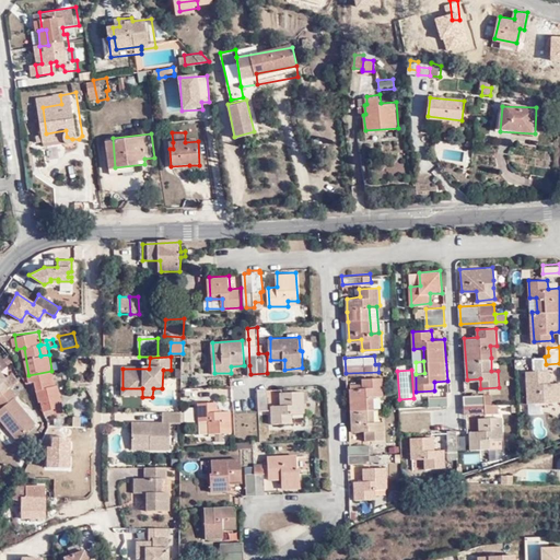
[(549,370),(527,372),(528,386),(529,401),(559,398),(559,386),(559,383),(551,384),(549,370)]
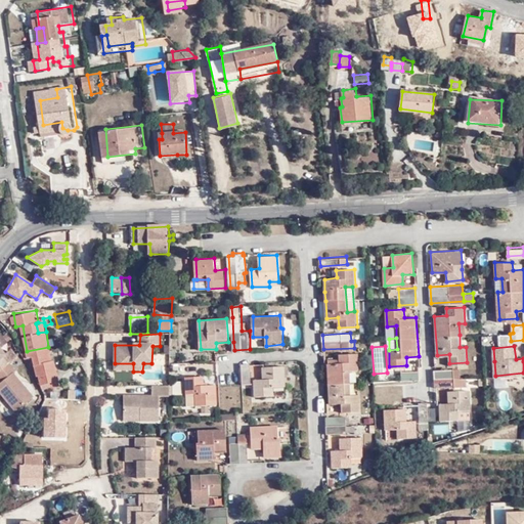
[(50,358),(48,347),(27,351),(28,357),(34,356),(38,375),(40,375),(42,382),(56,380),(52,357),(50,358)]
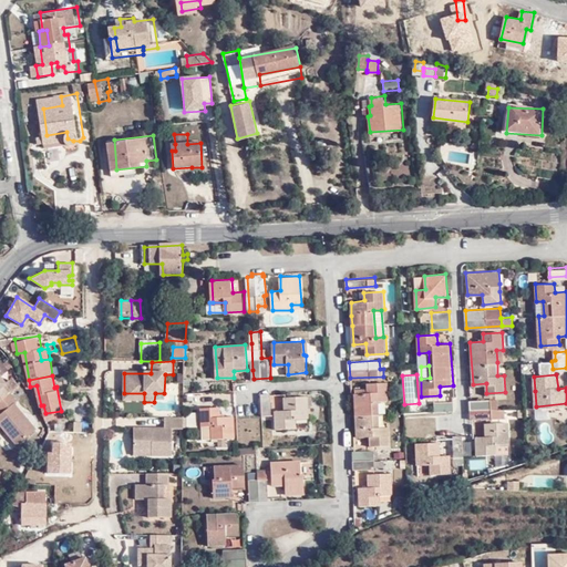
[(0,399),(9,392),(18,385),(10,378),(2,384),(0,380),(0,399)]
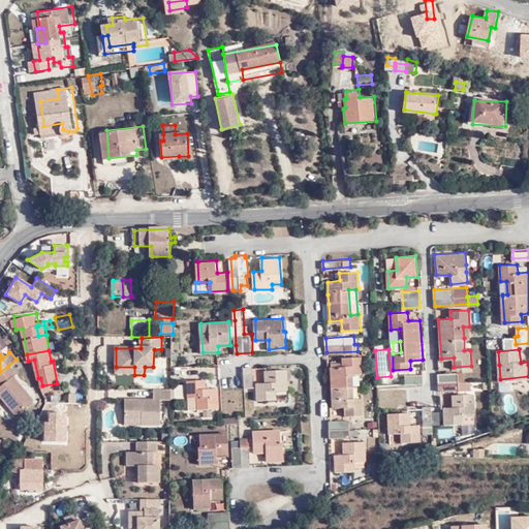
[(342,363),(331,363),(333,405),(345,406),(346,414),(365,413),(365,397),(354,397),(353,372),(363,371),(363,356),(342,358),(342,363)]
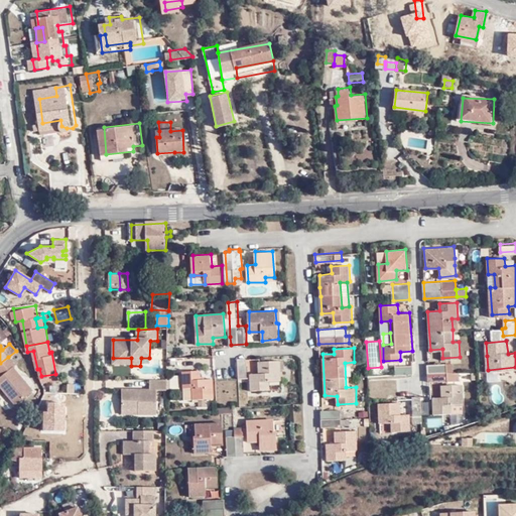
[(217,363),(217,355),(198,356),(198,364),(217,363)]
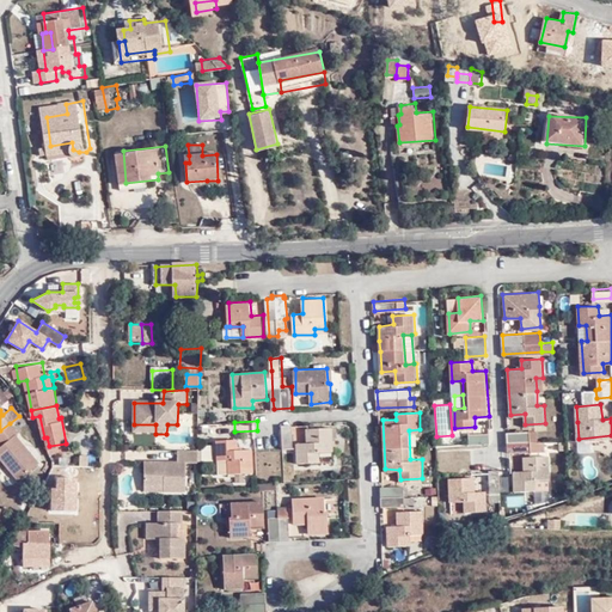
[(10,423),(0,430),(0,445),(0,446),(0,460),(16,479),(35,464),(14,436),(17,434),(10,423)]
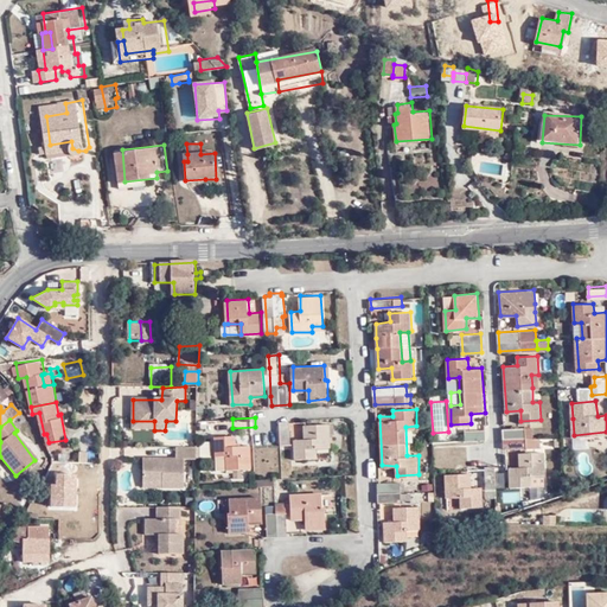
[(336,423),(306,425),(307,439),(296,440),(298,458),(319,458),(319,447),(332,446),(332,434),(336,433),(336,423)]
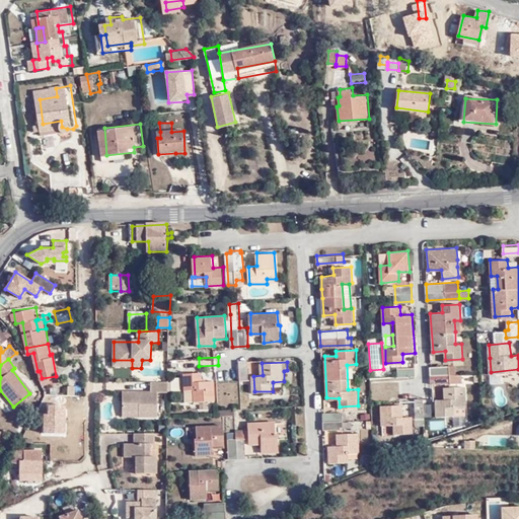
[(455,374),(454,365),(432,367),(433,383),(450,382),(462,381),(461,373),(455,374)]
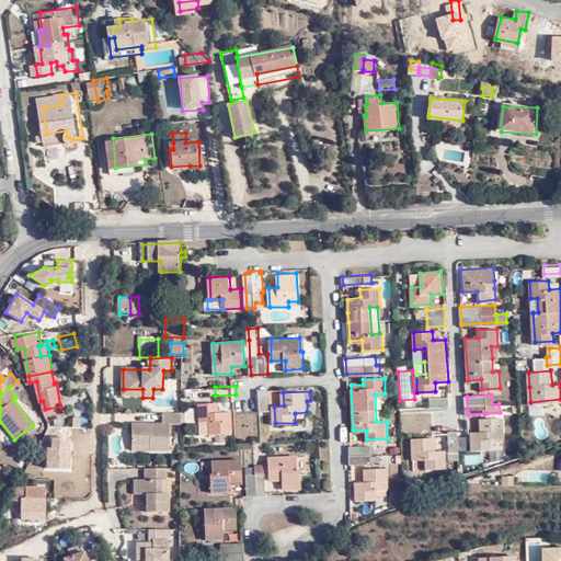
[(449,407),(448,397),(431,398),(432,407),(449,407)]
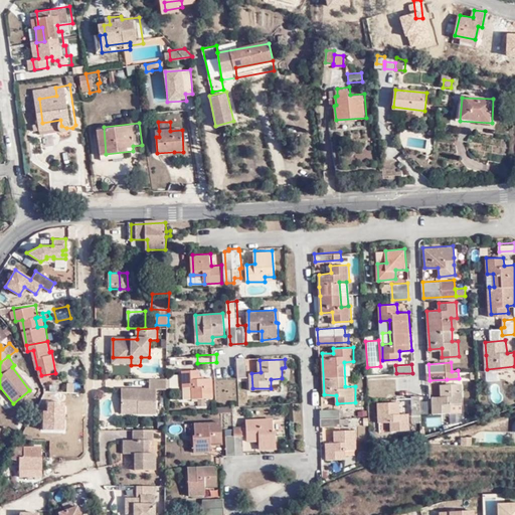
[(185,398),(214,396),(213,379),(201,379),(201,369),(183,370),(185,398)]
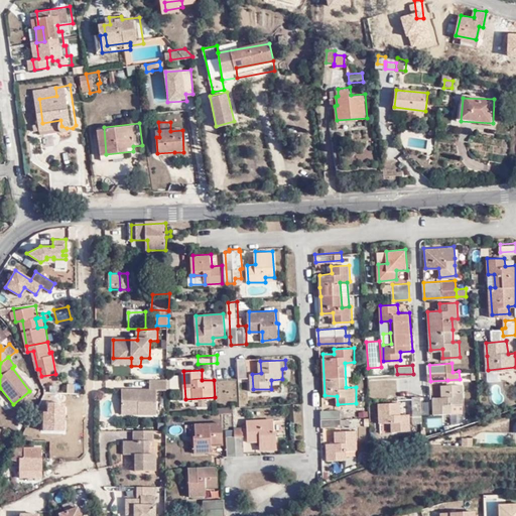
[(157,389),(167,389),(167,379),(149,379),(149,388),(122,388),(121,408),(138,408),(138,414),(157,414),(157,389)]
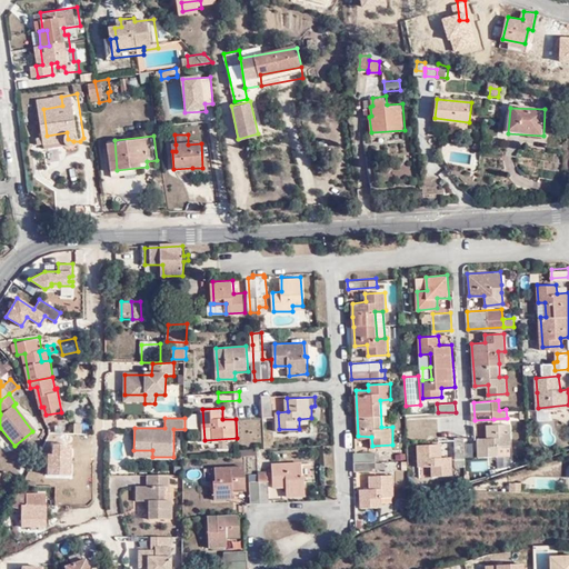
[(499,446),(511,445),(510,422),(487,425),(488,438),(478,439),(479,456),(499,453),(499,446)]
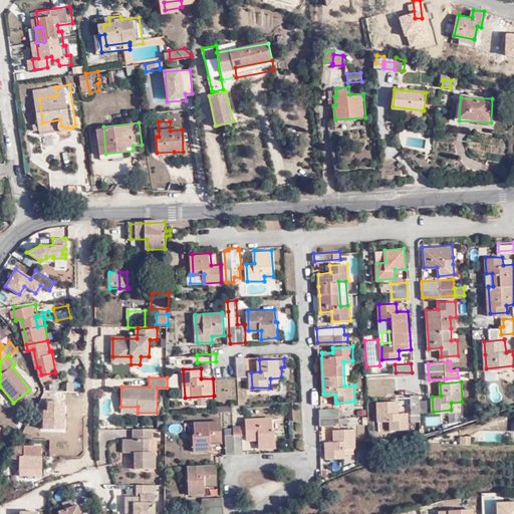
[(49,413),(55,399),(44,394),(37,407),(49,413)]
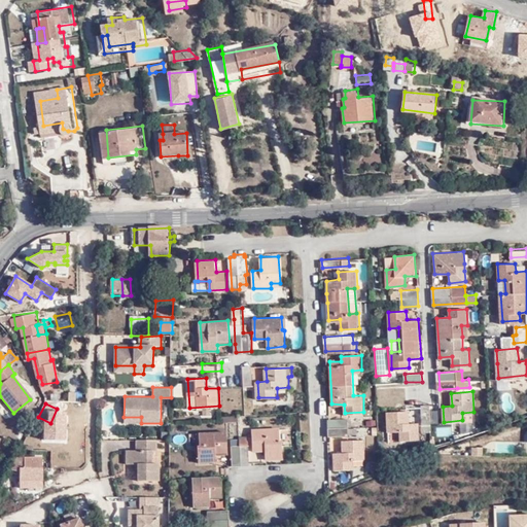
[(430,405),(423,405),(424,431),(432,431),(430,405)]
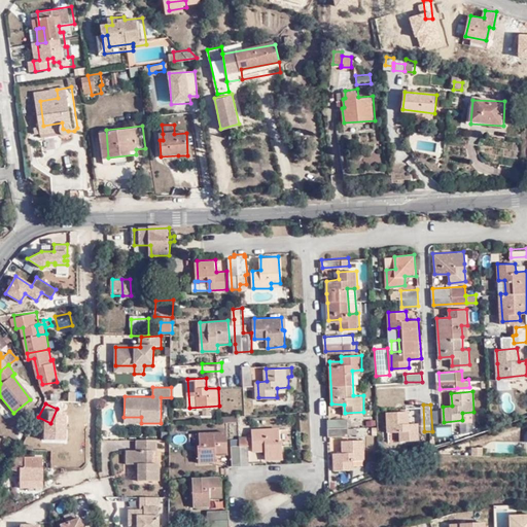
[(66,413),(57,409),(50,423),(59,427),(66,413)]
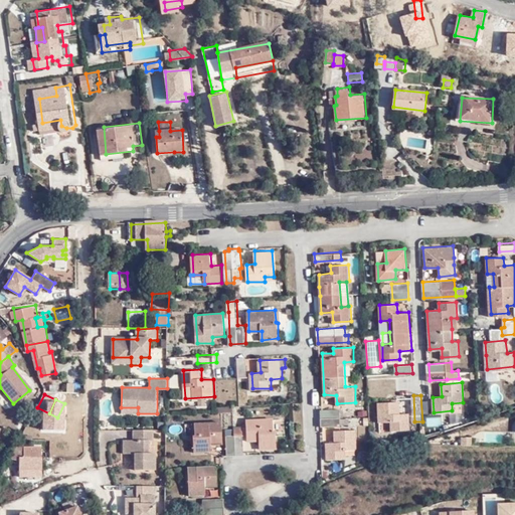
[(401,401),(380,402),(381,420),(391,420),(392,430),(410,428),(409,412),(402,412),(401,401)]
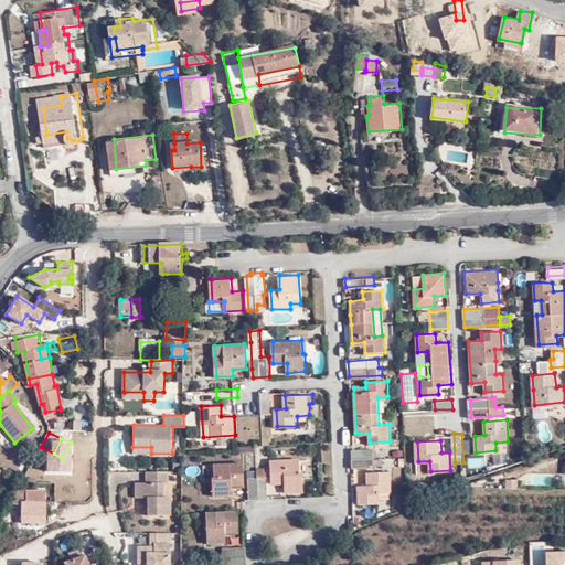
[(507,449),(508,441),(496,443),(496,450),(507,449)]
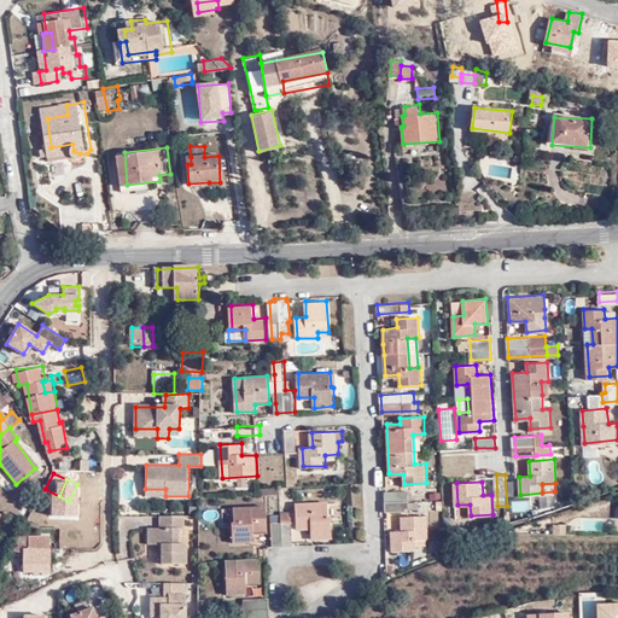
[(290,485),(279,487),(280,497),(291,496),(290,485)]
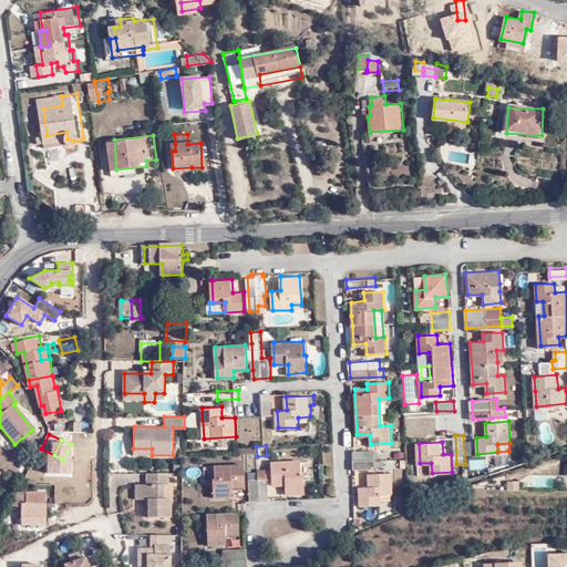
[(374,467),(374,450),(353,451),(354,468),(374,467)]
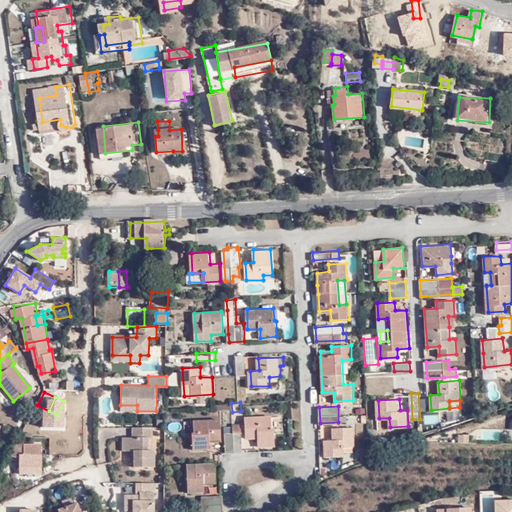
[(273,416),(247,417),(248,436),(259,436),(260,444),(276,444),(276,440),(275,426),(274,426),(273,416)]
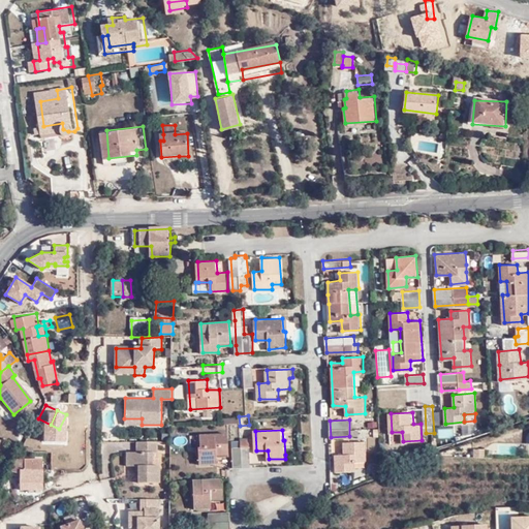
[(227,433),(200,434),(200,444),(199,444),(200,464),(218,463),(218,456),(229,455),(227,433)]
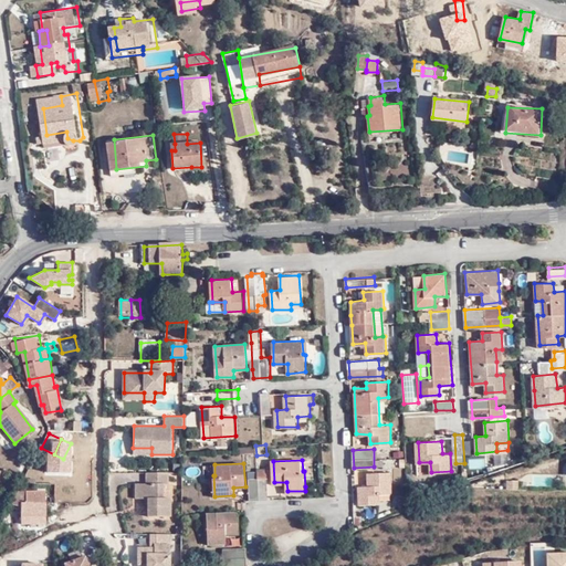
[(257,467),(258,469),(258,478),(268,478),(268,467),(257,467)]
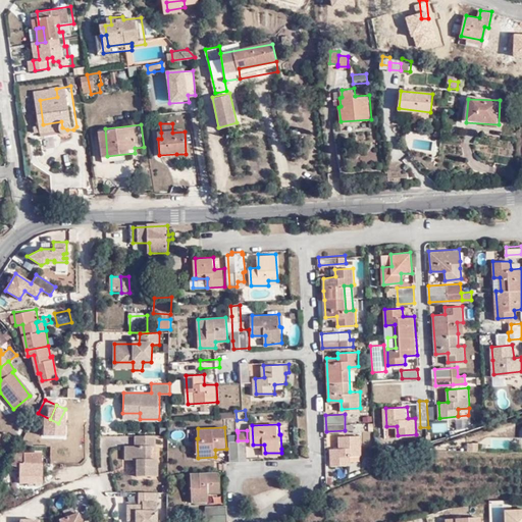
[(238,432),(229,433),(231,459),(248,458),(247,440),(238,440),(238,432)]
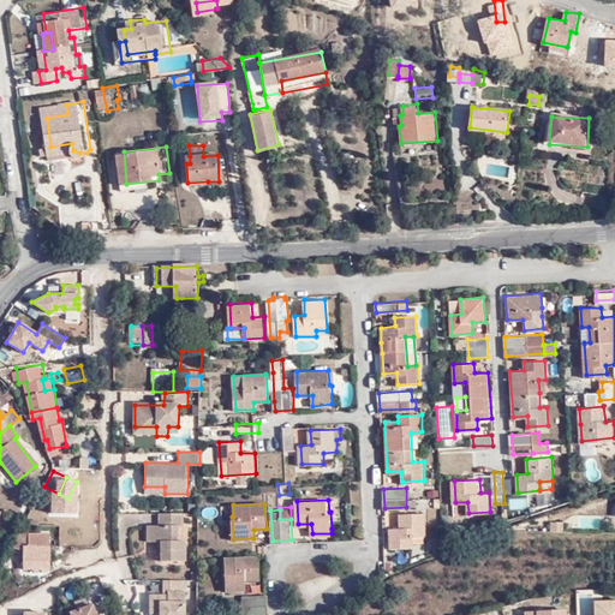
[(425,512),(401,514),(401,529),(390,529),(392,547),(412,544),(412,536),(427,533),(425,512)]
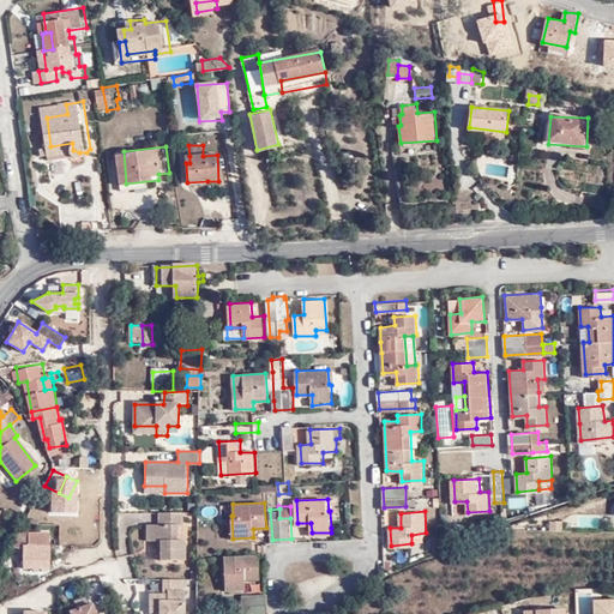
[(184,524),(184,512),(160,512),(160,524),(149,524),(149,540),(157,540),(162,540),(162,549),(162,559),(185,560),(186,539),(179,539),(179,523),(184,524)]
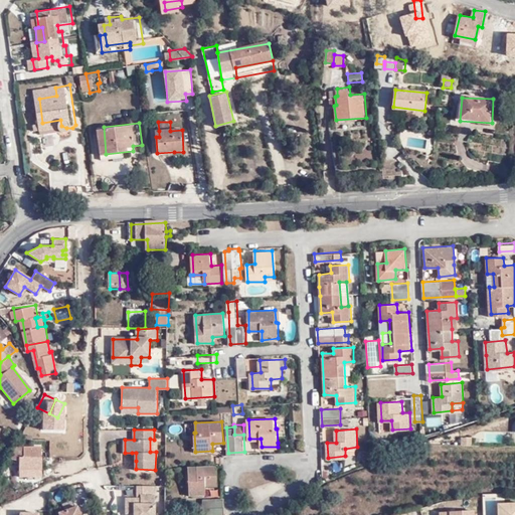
[(461,446),(472,446),(472,438),(461,438),(461,446)]
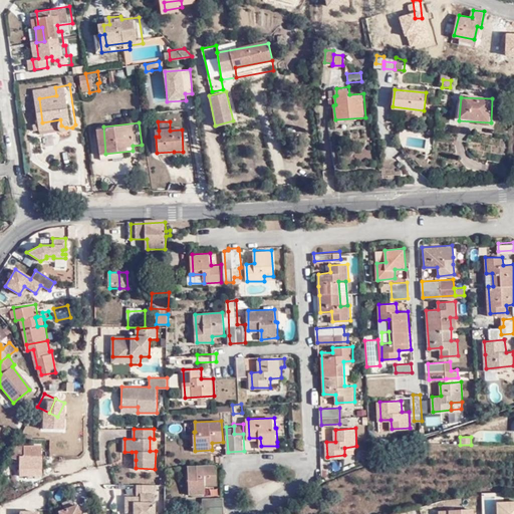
[(15,448),(10,460),(20,462),(19,478),(42,478),(41,449),(30,448),(15,448)]
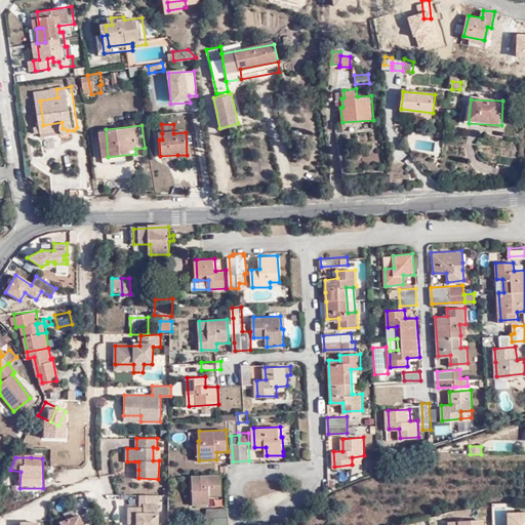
[(67,474),(67,466),(52,466),(53,475),(67,474)]
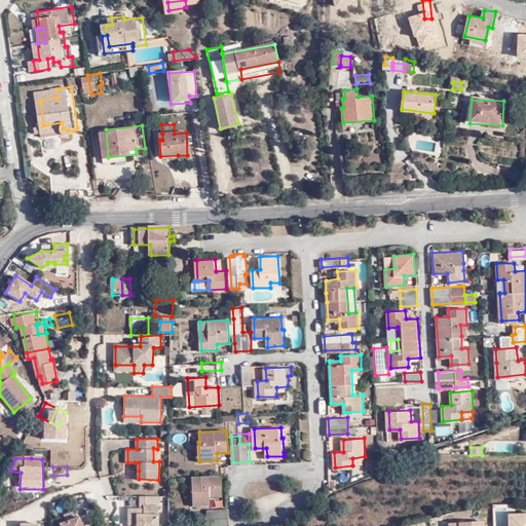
[(222,475),(193,477),(195,505),(211,505),(210,497),(223,495),(222,475)]
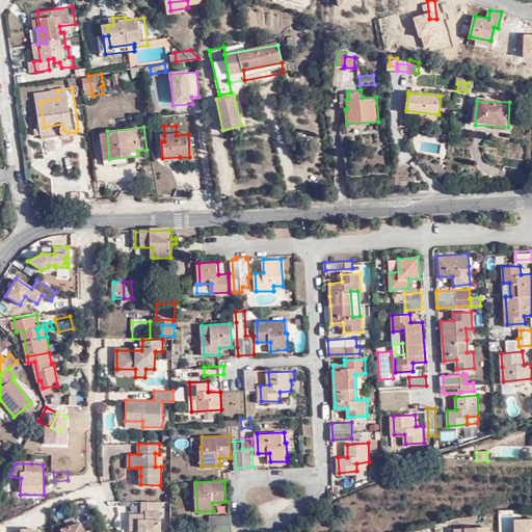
[(160,531),(161,503),(142,503),(142,510),(145,510),(145,516),(132,516),(131,530),(140,530),(139,531),(160,531)]
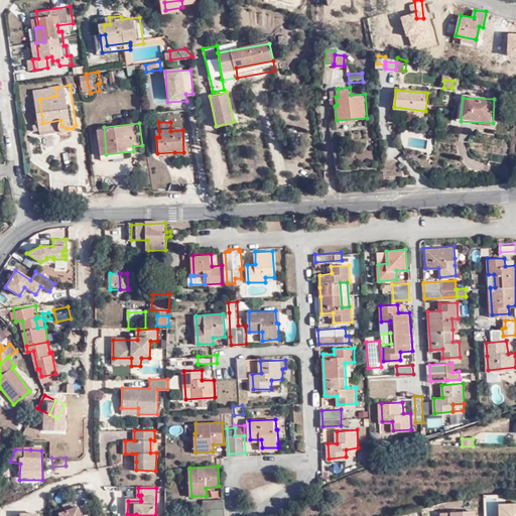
[(515,515),(515,505),(500,506),(500,515),(515,515)]
